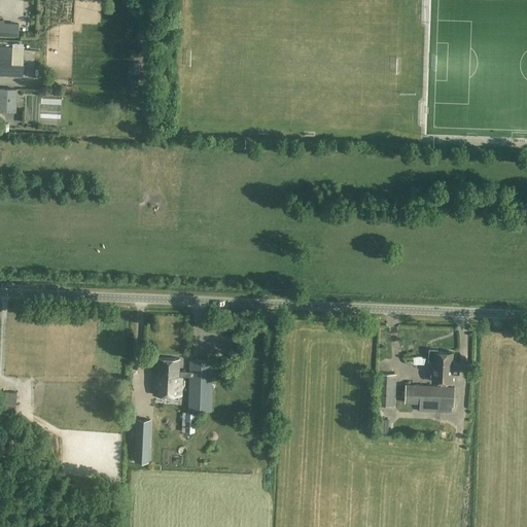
[(0,75),(23,76),(39,77),(40,49),(24,48),(24,41),(0,39),(0,75)]
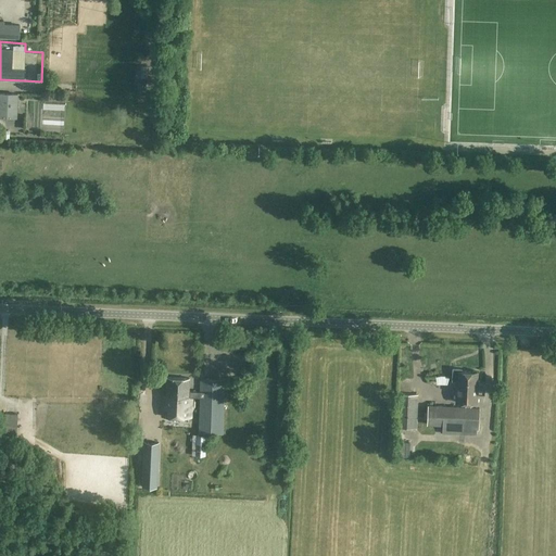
[(0,115),(16,117),(17,93),(0,92),(0,115)]
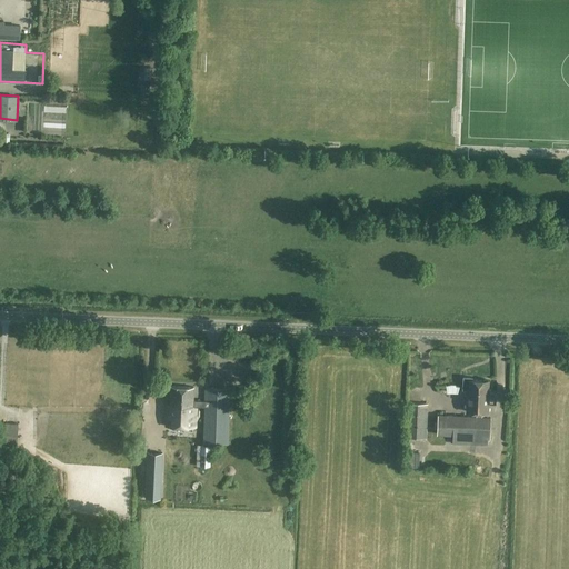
[(488,380),(472,379),(472,378),(463,377),(463,389),(469,389),(469,395),(467,395),(466,411),(488,412),(489,398),(488,397),(488,380)]
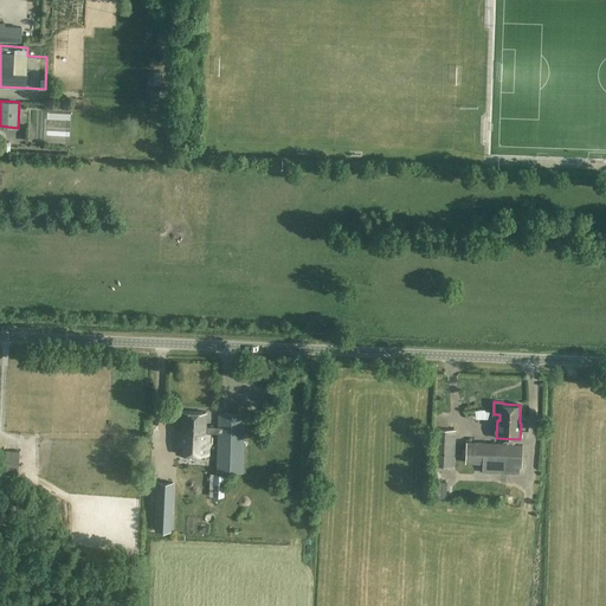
[(218,432),(216,432),(216,427),(206,426),(207,412),(181,411),(181,431),(178,431),(176,453),(208,455),(208,444),(217,444),(217,472),(243,472),(244,413),(218,413),(218,432)]
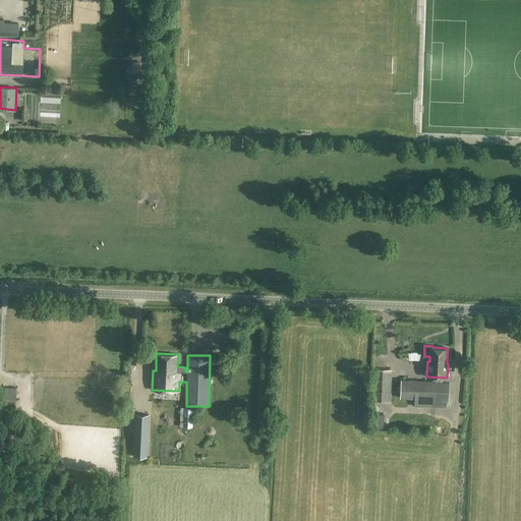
[(391,402),(392,369),(372,368),(371,400),(391,402)]
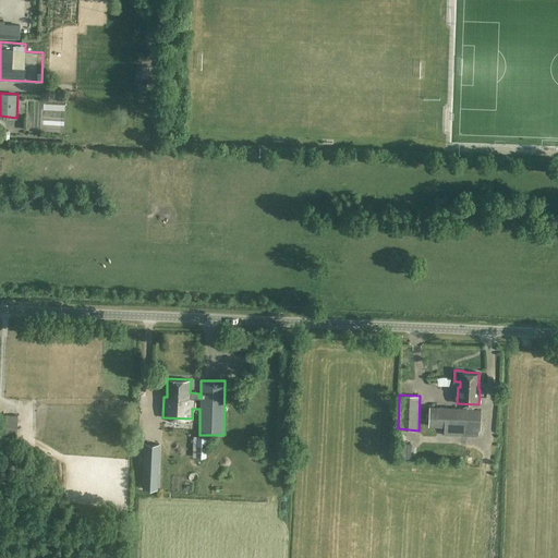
[(138,419),(138,424),(145,424),(145,419),(148,419),(149,397),(140,396),(138,419)]
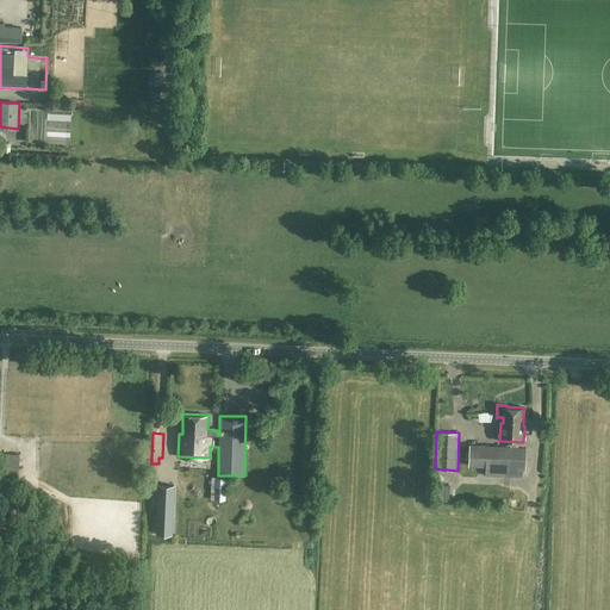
[(523,468),(526,468),(526,448),(470,446),(468,466),(486,467),(486,473),(500,474),(500,477),(523,477),(523,468)]
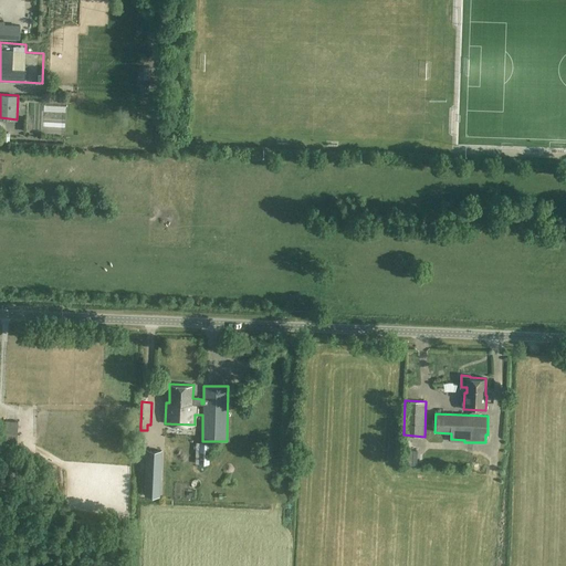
[(153,462),(187,462),(188,440),(154,440),(153,462)]
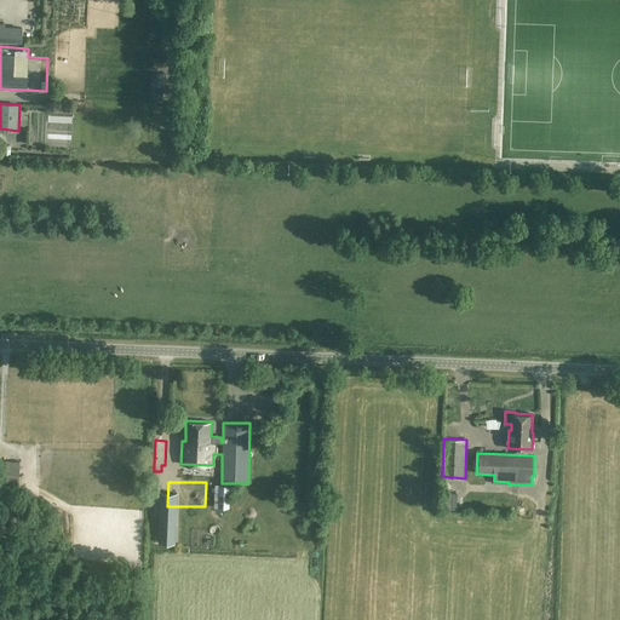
[(230,486),(214,484),(213,507),(229,509),(230,486)]
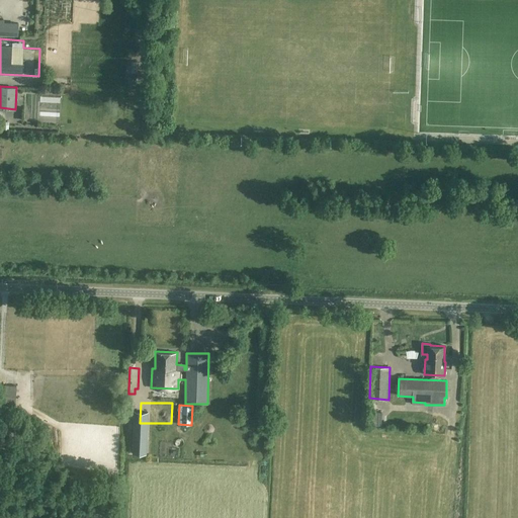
[(381,412),(369,412),(368,425),(380,426),(381,412)]
